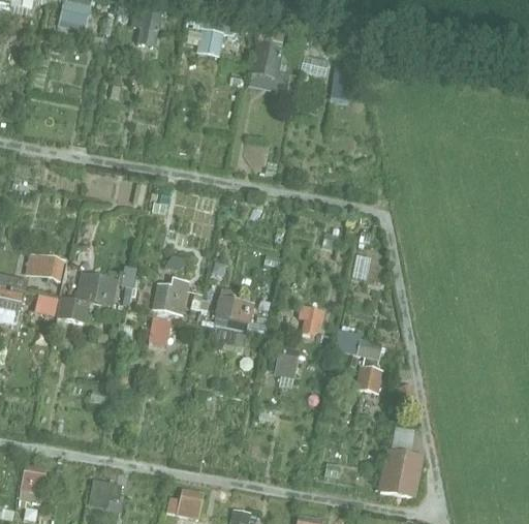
[(0,0),(0,3),(29,10),(31,0),(0,0)]
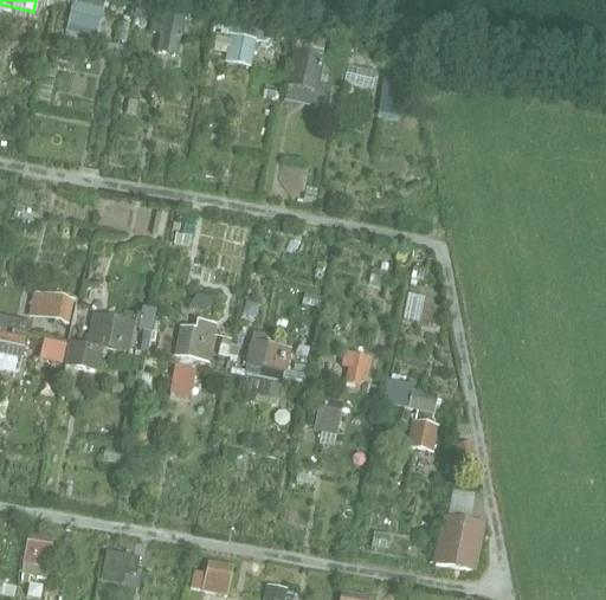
[(72,0),(68,27),(97,33),(104,0),(72,0)]
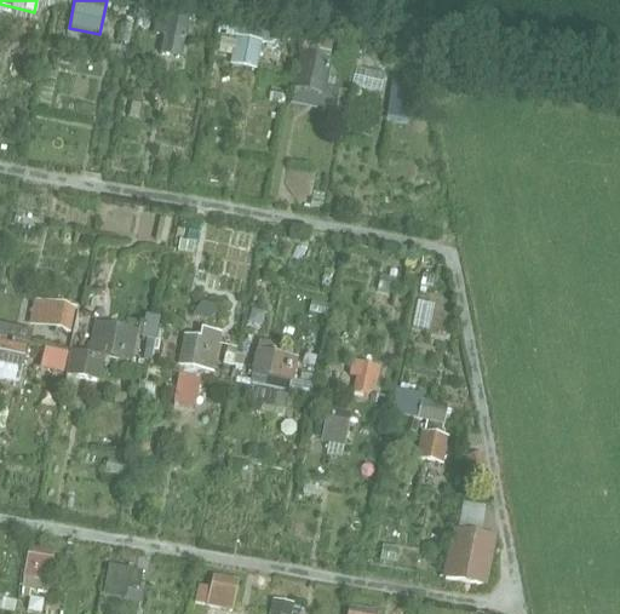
[(170,9),(161,49),(182,52),(189,12),(170,9)]
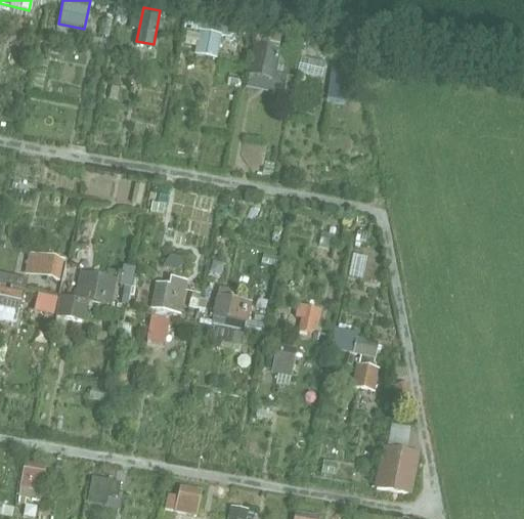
[(197,50),(216,53),(221,27),(202,24),(197,50)]
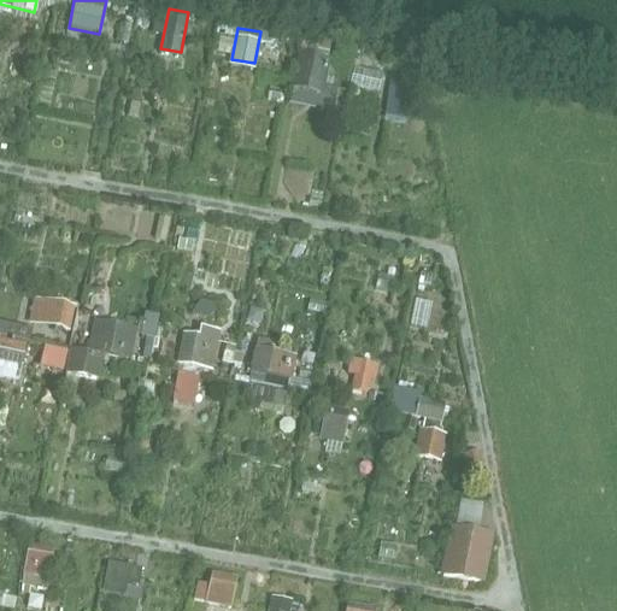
[(300,47),(293,82),(322,88),(329,52),(300,47)]
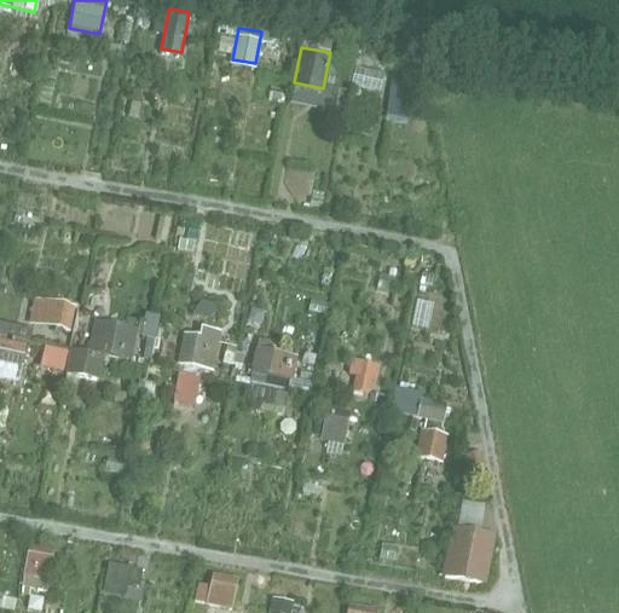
[(354,62),(348,80),(380,88),(385,70),(354,62)]
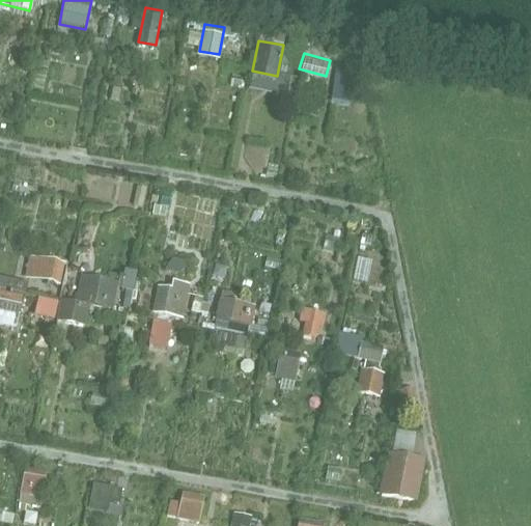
[(332,101),(351,103),(354,67),(334,65),(332,101)]
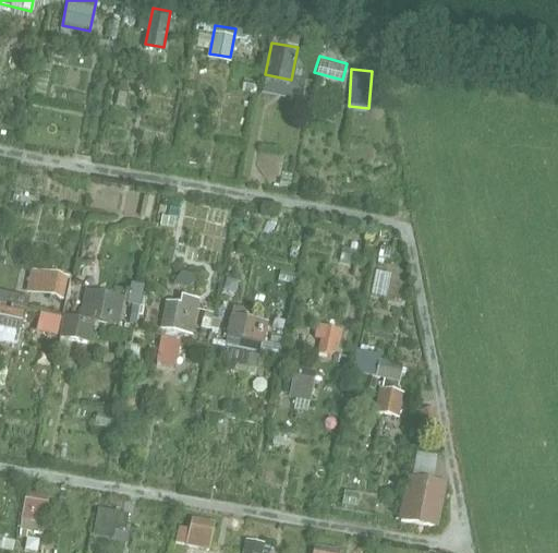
[(29,267),(25,289),(62,296),(65,274),(29,267)]
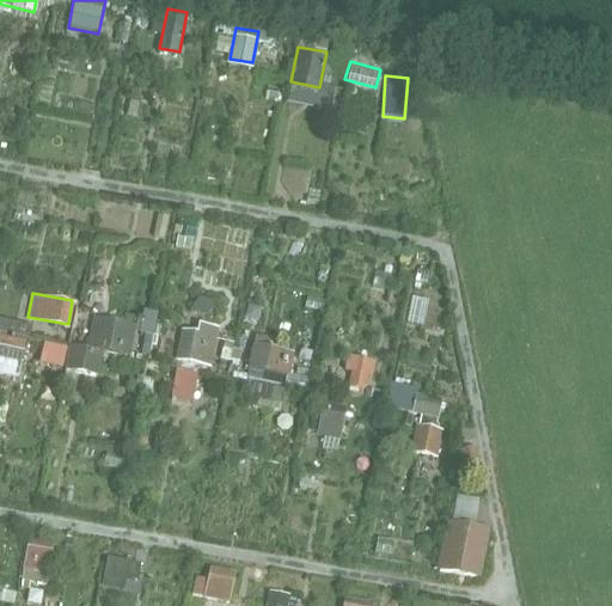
[(151,354),(157,307),(140,305),(133,352),(151,354)]
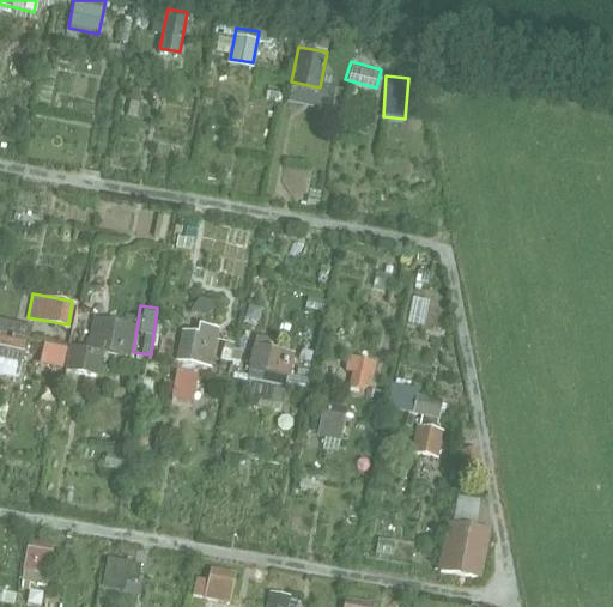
[(137,325),(93,314),(87,341),(131,352),(137,325)]
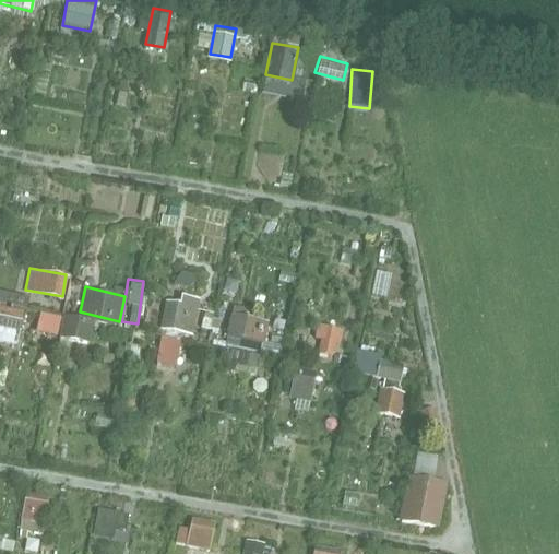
[(27,295),(0,287),(0,299),(25,306),(27,295)]
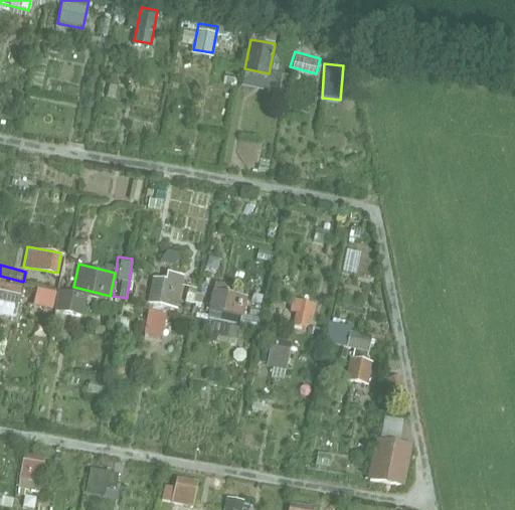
[(153,275),(149,299),(178,304),(182,280),(153,275)]
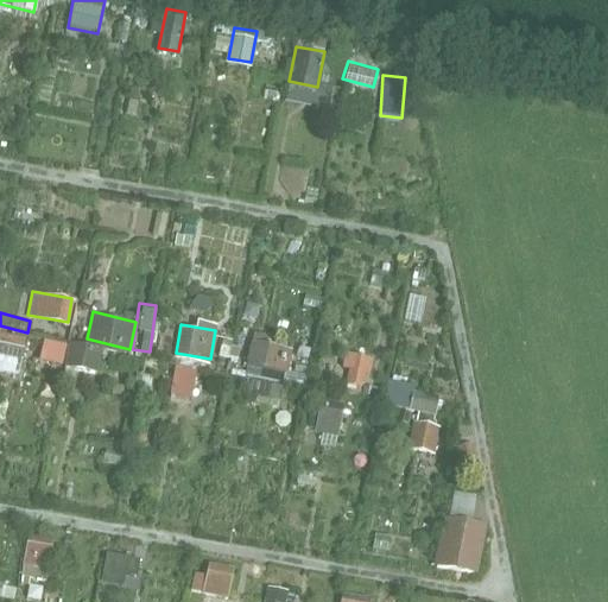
[(24,336),(0,330),(0,367),(16,372),(24,336)]
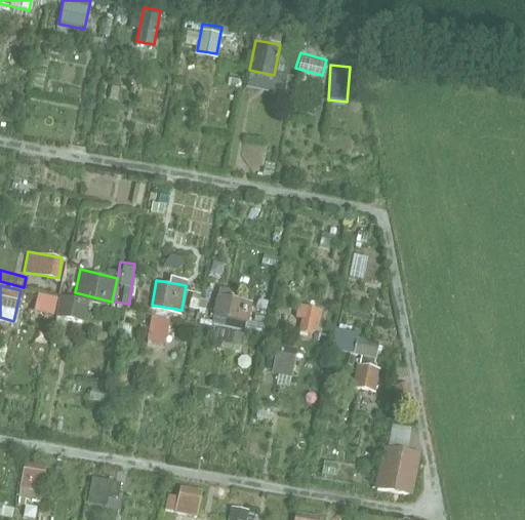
[(218,291),(214,311),(249,319),(253,300),(218,291)]
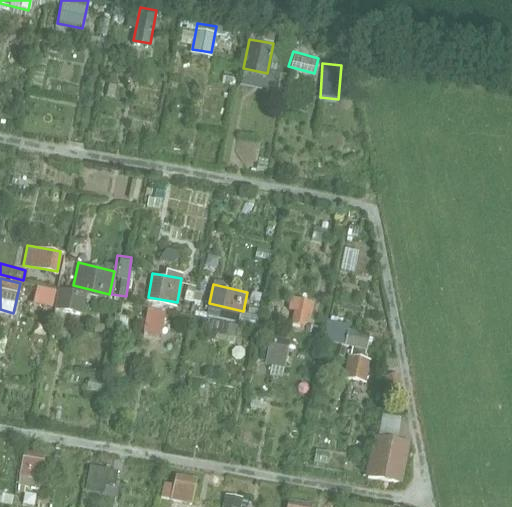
[(55,289),(37,285),(33,301),(52,305),(55,289)]
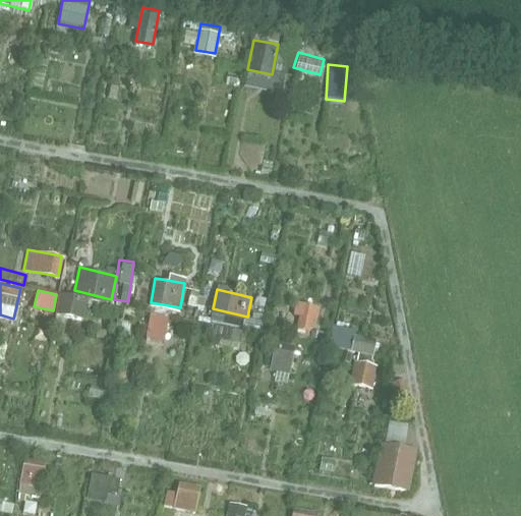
[(61,290),(57,310),(84,317),(89,296),(61,290)]
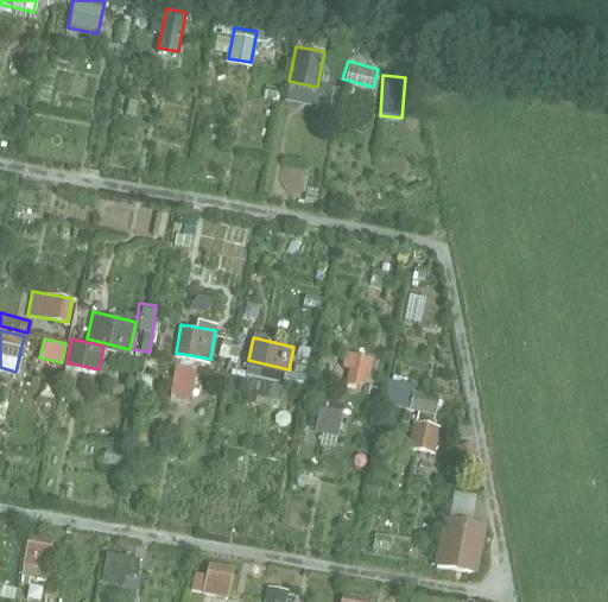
[(352,353),(346,381),(362,384),(368,355),(352,353)]
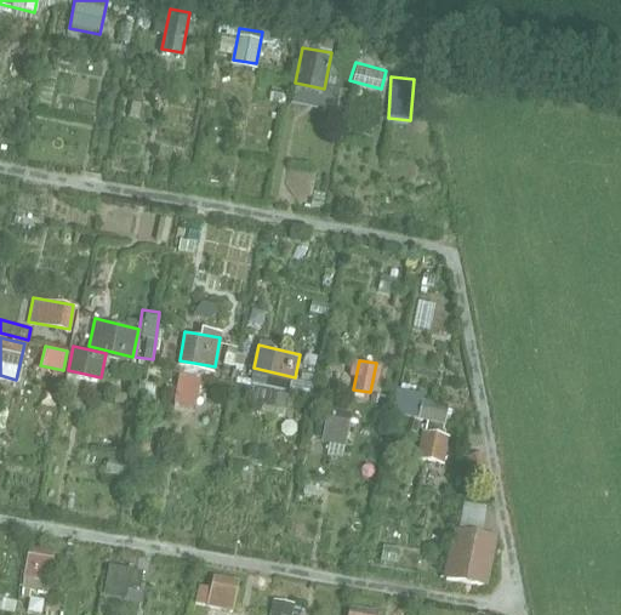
[(181,369),(175,402),(197,405),(203,373),(181,369)]
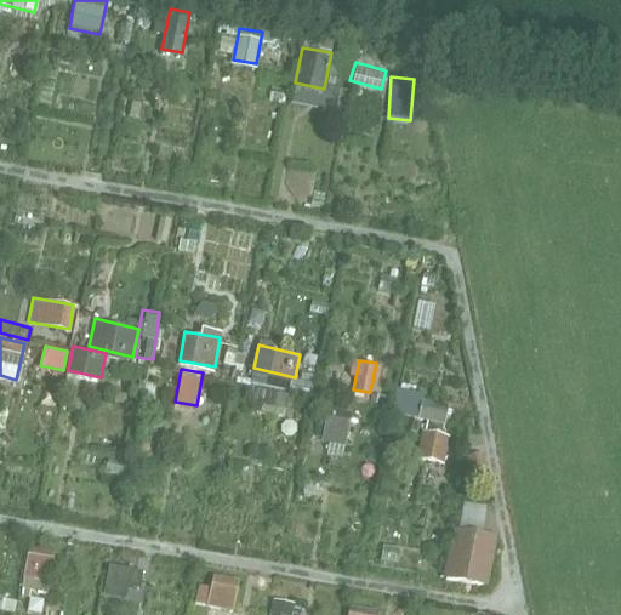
[(257,383),(251,404),(285,413),(290,392),(257,383)]
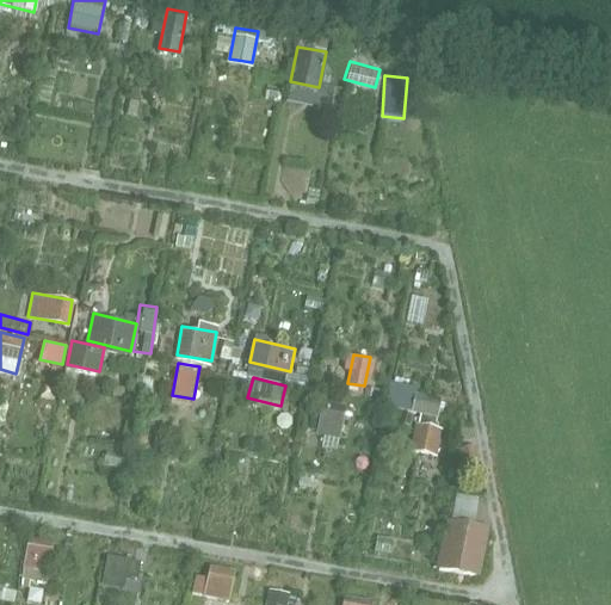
[(395,383),(390,403),(438,413),(442,391),(395,383)]
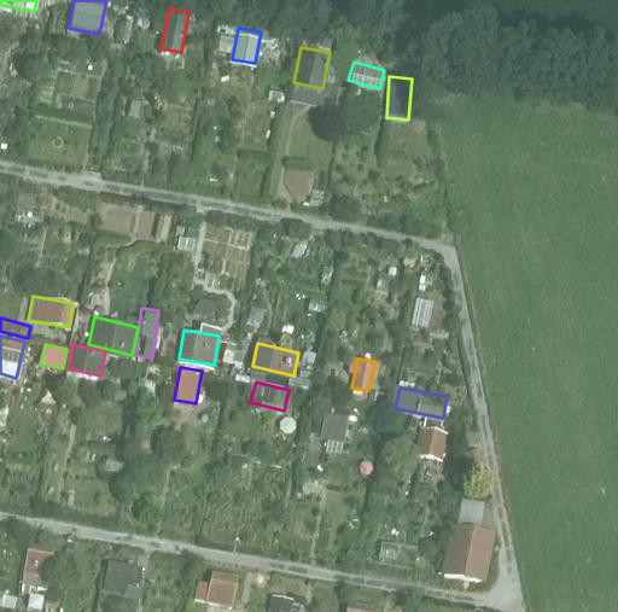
[(320,435),(344,439),(350,406),(326,401),(320,435)]
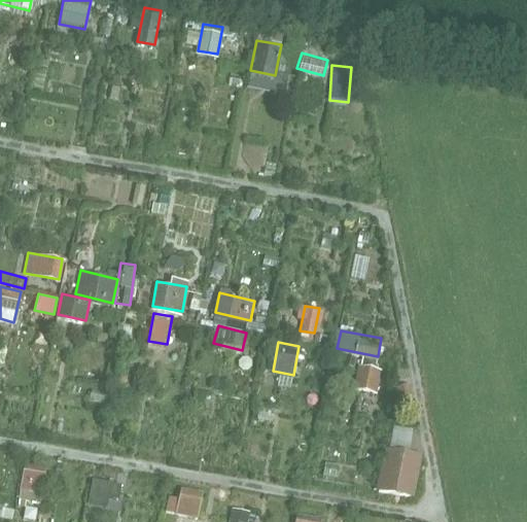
[(360,363),(356,386),(376,390),(381,368),(360,363)]
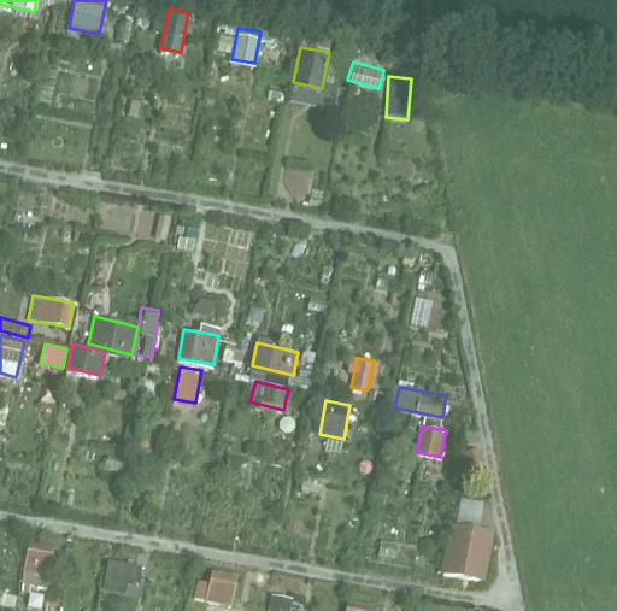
[(459,497),(457,518),(480,520),(482,499),(459,497)]
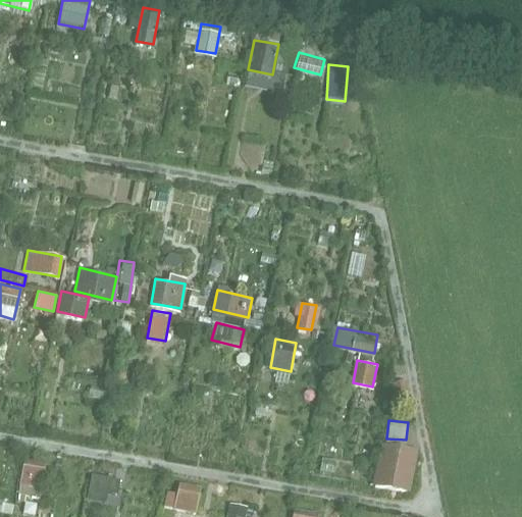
[(416,449),(383,444),(375,483),(408,489),(416,449)]
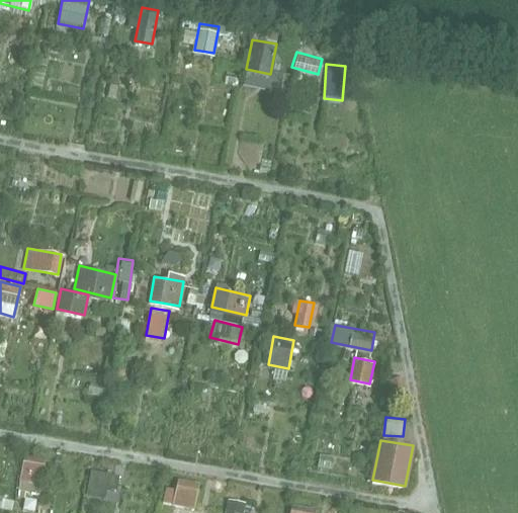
[(46,455),(24,452),(21,479),(41,482),(46,455)]
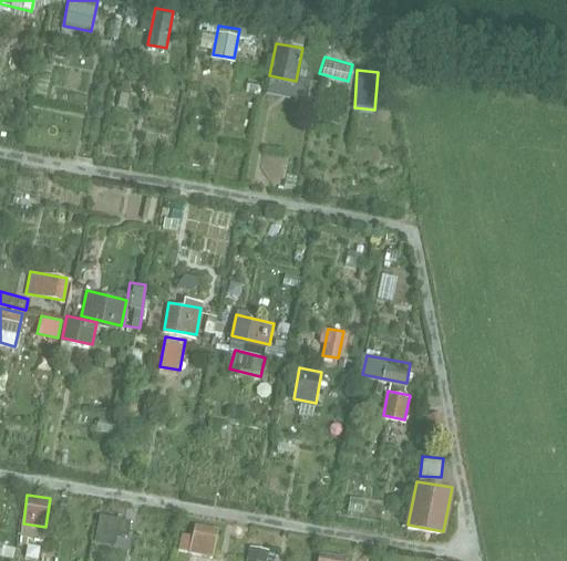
[(130,519),(100,512),(96,529),(126,536),(130,519)]
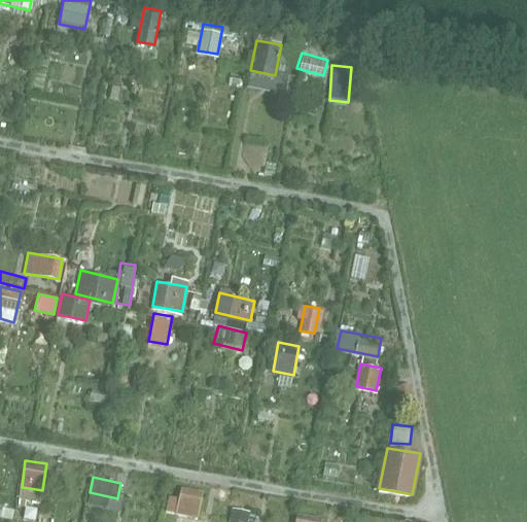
[(203,488),(180,484),(176,511),(198,515),(203,488)]
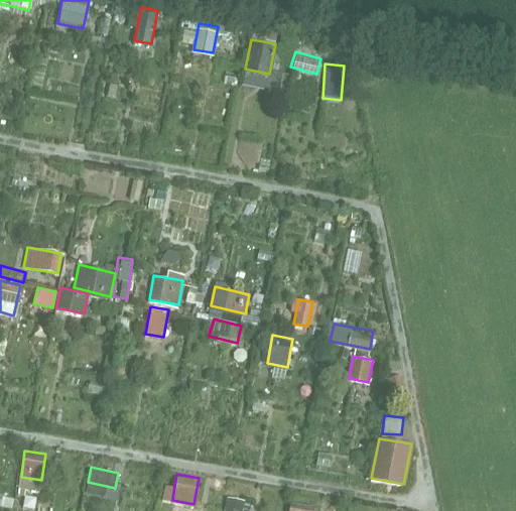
[(245,498),(228,494),(223,510),(248,510),(242,509),(245,498)]
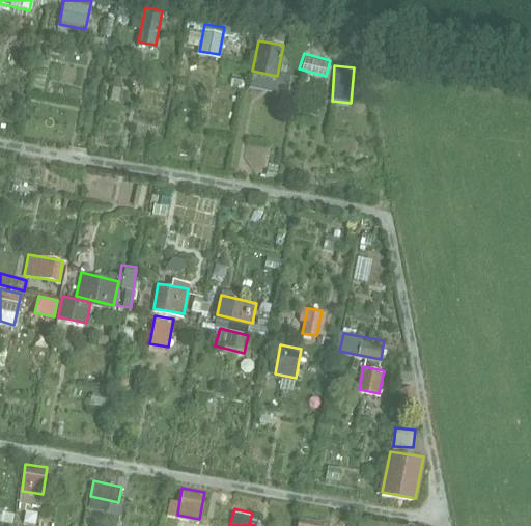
[(322,525),(324,519),(301,515),(298,525),(322,525)]
